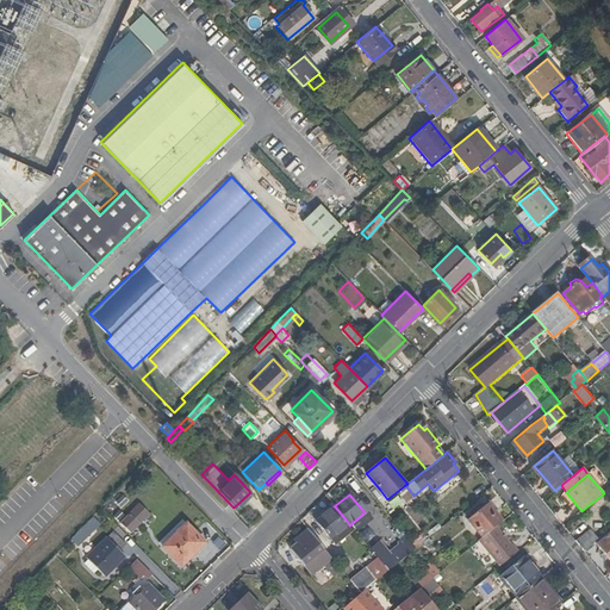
[(136,506),(130,514),(138,523),(145,516),(136,506)]
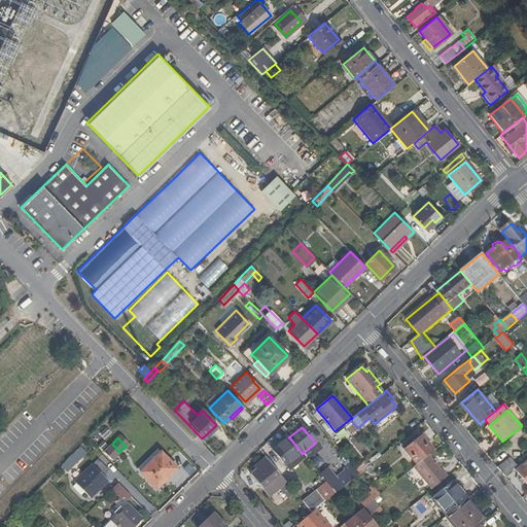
[(299,449),(289,437),(273,451),(285,466),(302,453),(299,449)]
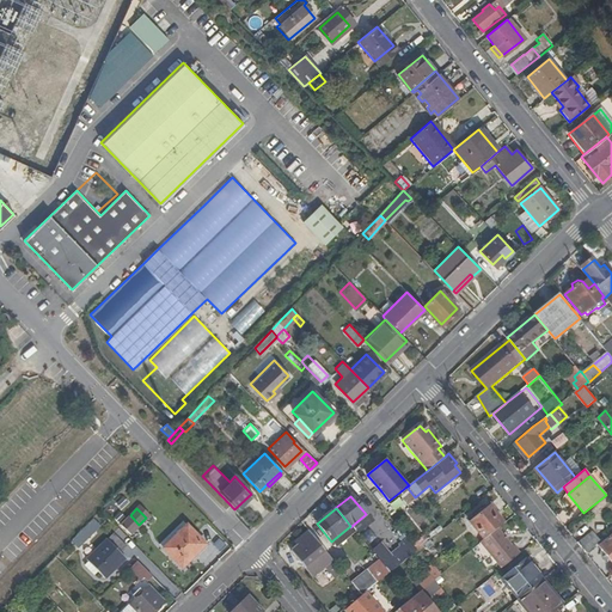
[(502,525),(503,524),(490,508),(470,522),(484,539),(496,530),(502,525)]
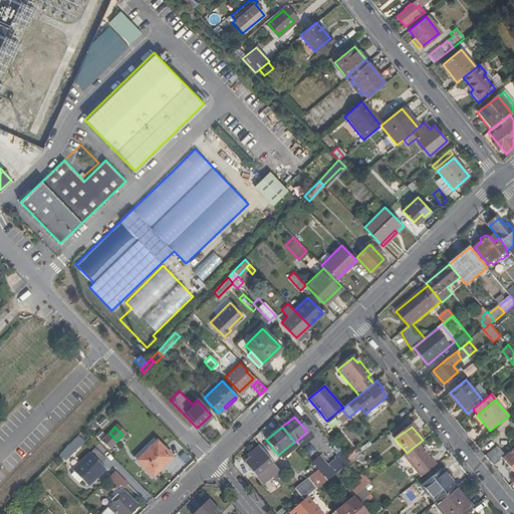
[(116,441),(109,433),(101,441),(108,449),(116,441)]
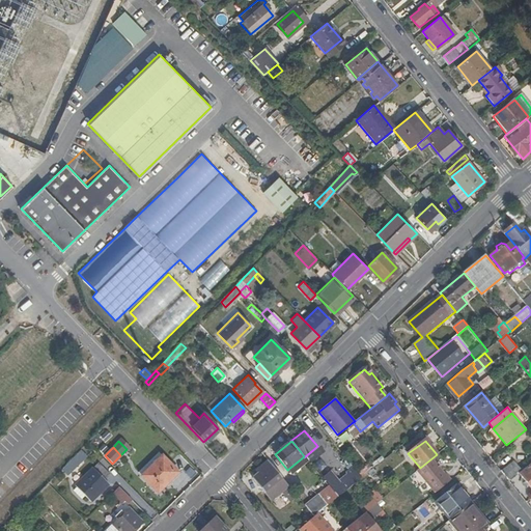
[(80,462),(74,456),(61,469),(66,475),(80,462)]
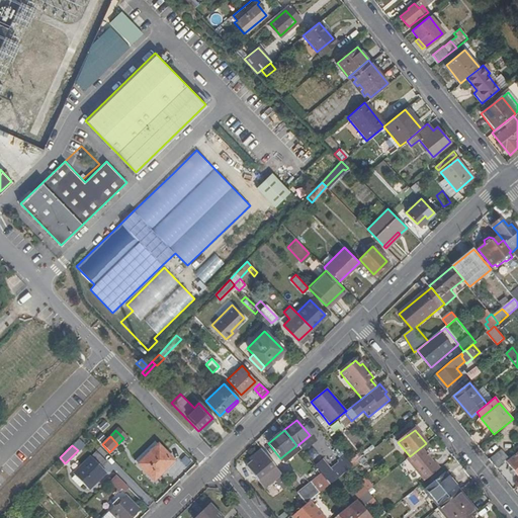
[(148,455),(163,471),(174,460),(158,445),(148,455)]
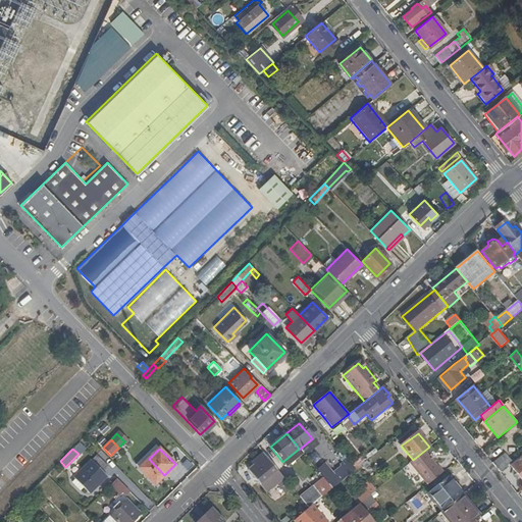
[(427,485),(444,473),(438,467),(436,468),(423,452),(413,460),(409,463),(416,471),(427,485)]
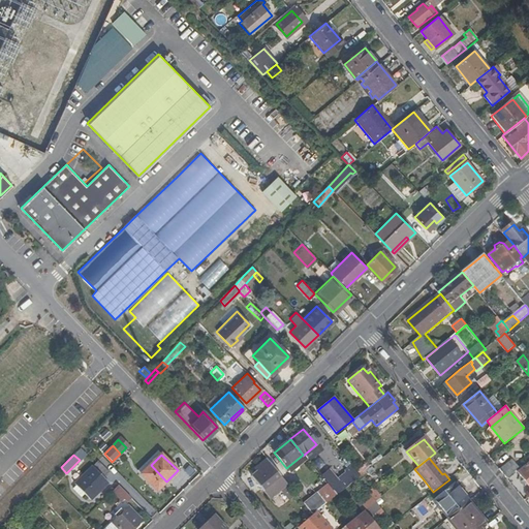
[(500,470),(507,478),(520,468),(514,459),(500,470)]
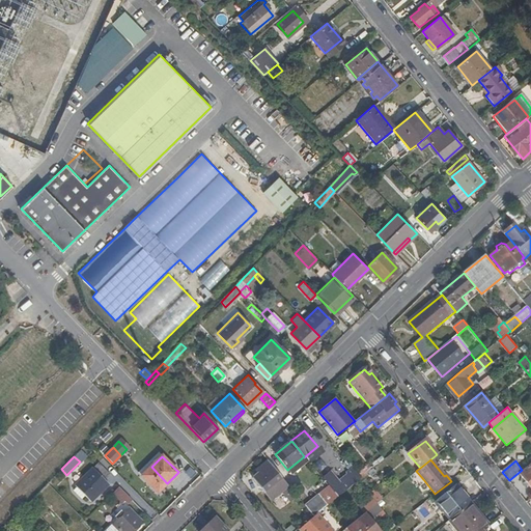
[(288,487),(268,462),(258,470),(260,472),(252,479),(271,502),(288,487)]
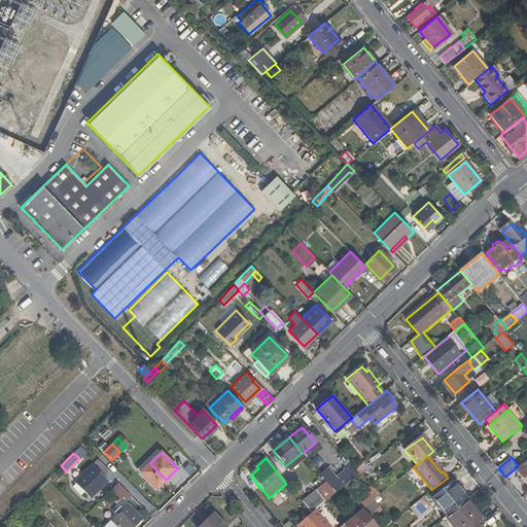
[(108,470),(97,459),(74,483),(76,484),(72,488),(80,495),(83,492),(90,498),(107,481),(103,477),(108,470)]
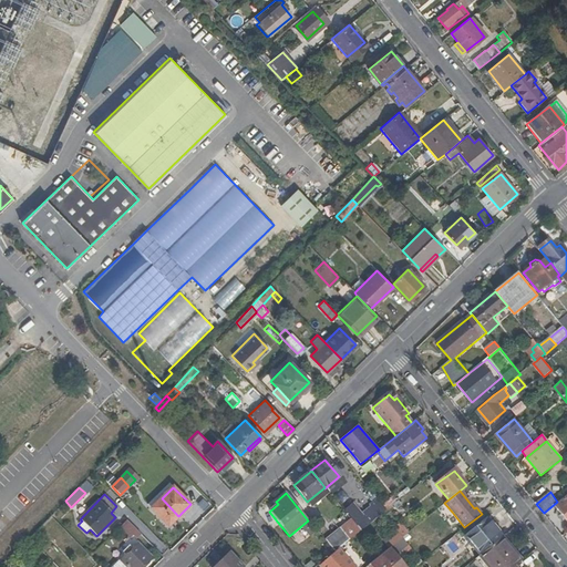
[(566,495),(556,505),(566,518),(566,495)]
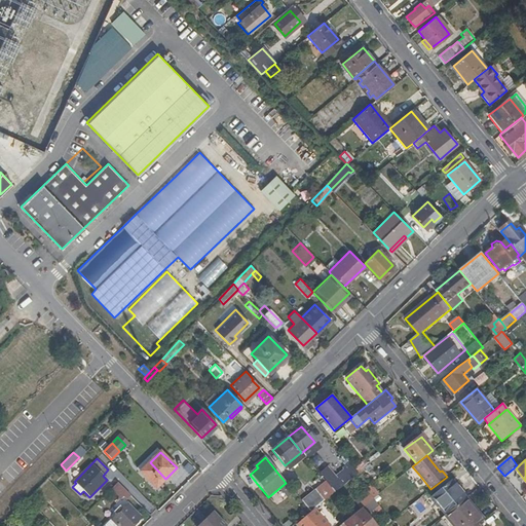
[(363,460),(353,467),(359,474),(364,468),(368,465),(363,460)]
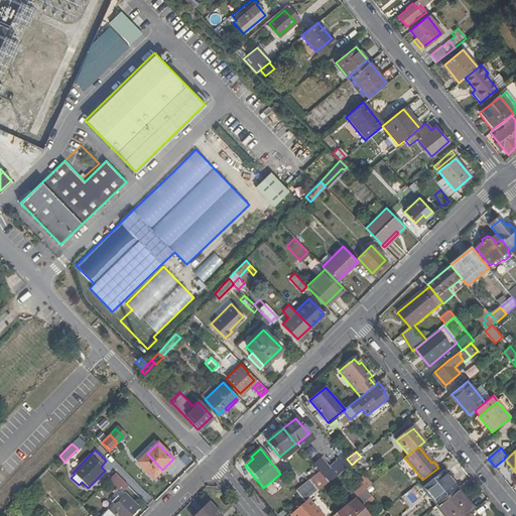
[(153,479),(162,470),(147,454),(138,463),(153,479)]
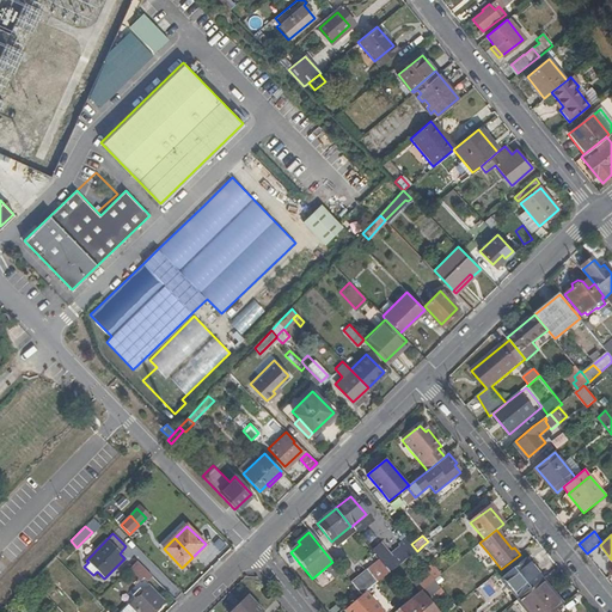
[(502,577),(519,599),(543,580),(531,565),(525,560),(502,577)]
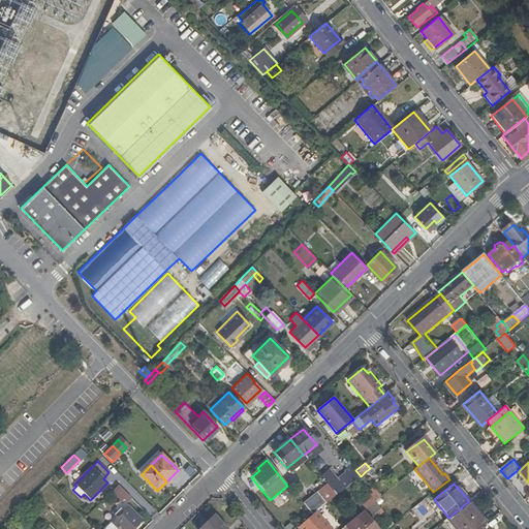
[(334,492),(337,495),(340,493),(334,487),(331,490),(334,492)]
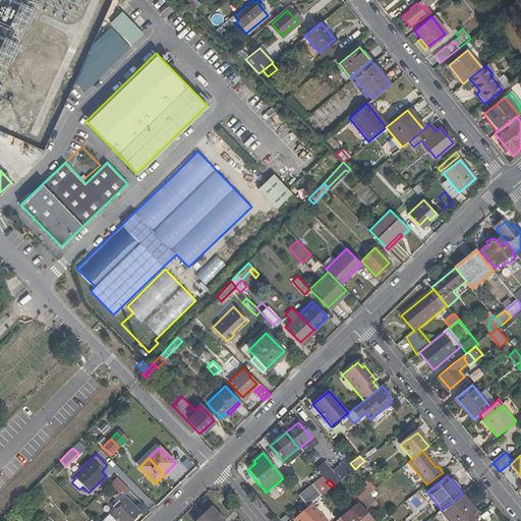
[(366,479),(360,484),(368,495),(374,489),(366,479)]
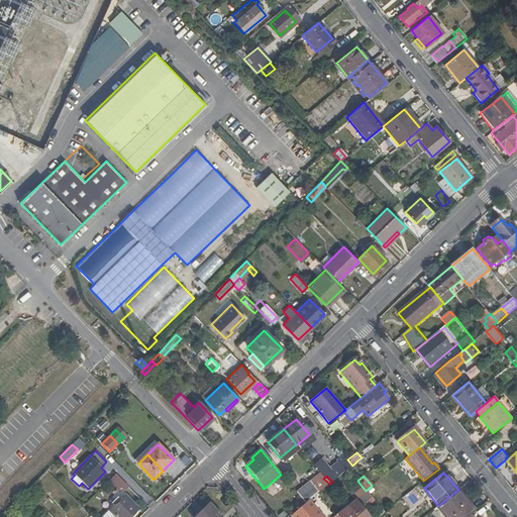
[(458,490),(460,488),(451,476),(448,478),(458,490)]
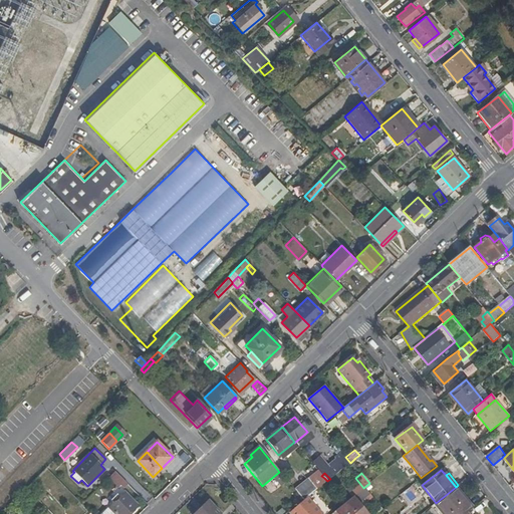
[(312,484),(317,490),(326,482),(327,481),(324,478),(321,476),(320,477),(312,484)]
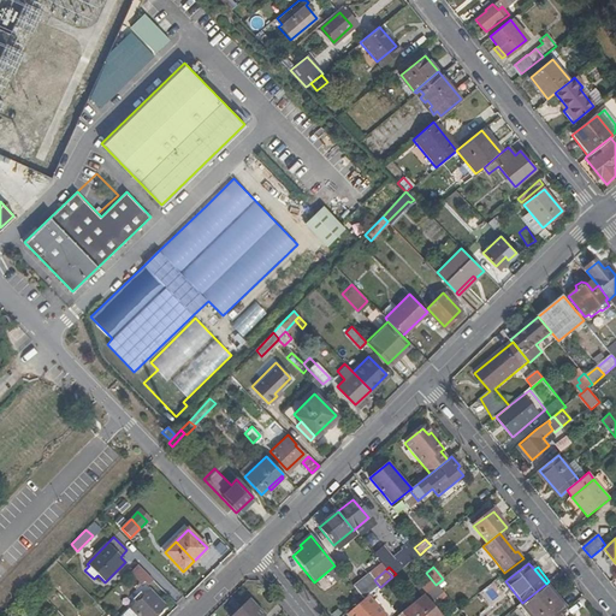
[(71,591),(77,585),(72,580),(66,586),(71,591)]
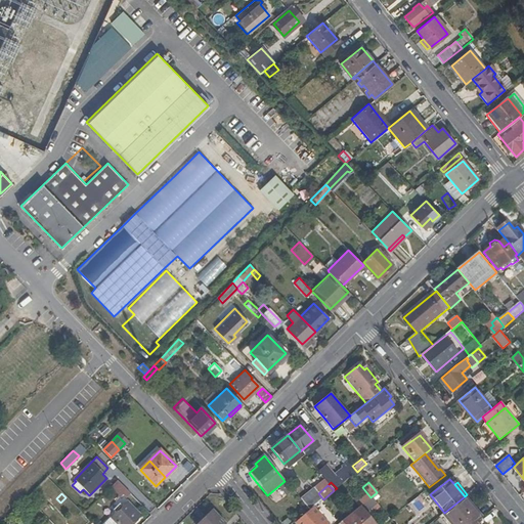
[(450,523),(474,523),(482,518),(465,496),(444,513),(442,514),(450,523)]
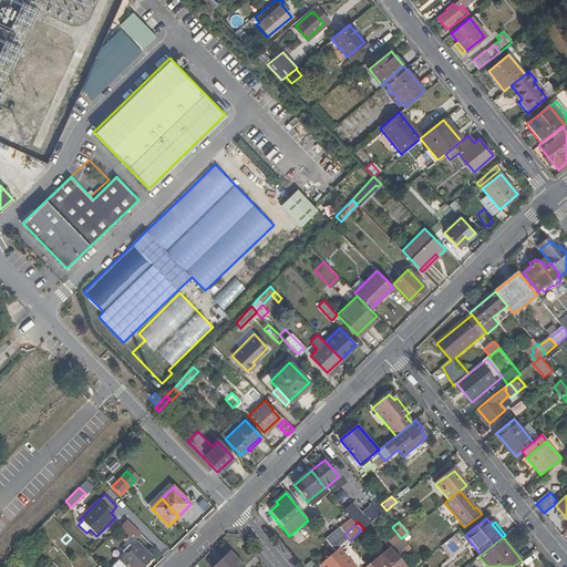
[(320,538),(316,540),(326,554),(330,550),(320,538)]
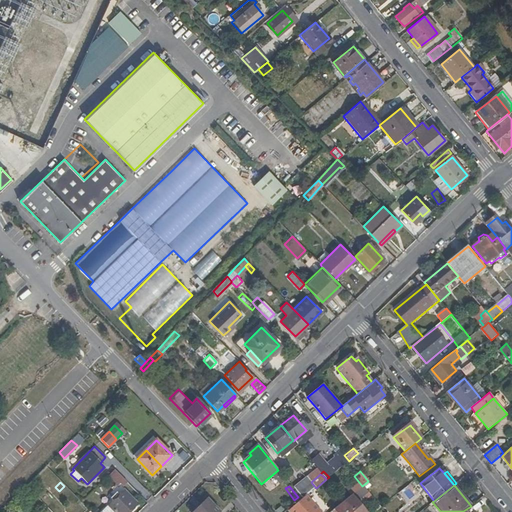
[(353,498),(351,495),(350,496),(346,499),(334,509),(336,511),(364,511),(358,504),(363,500),(369,494),(367,491),(363,486),(359,490),(361,492),(353,498)]
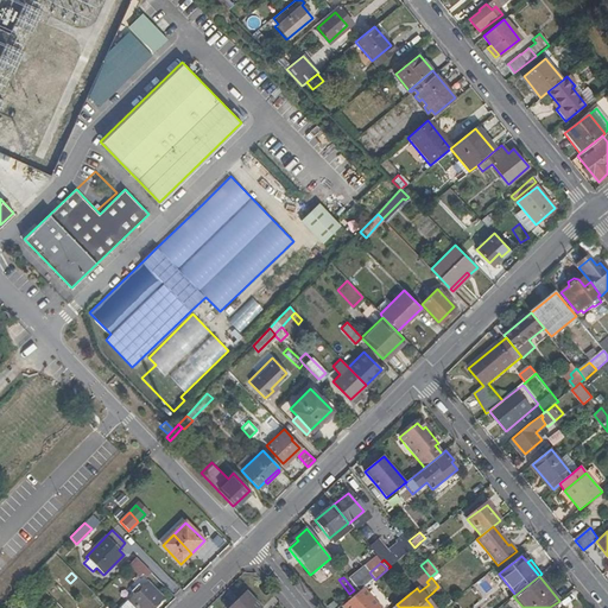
[(420,578),(407,588),(411,593),(416,589),(417,588),(424,582),(420,578)]
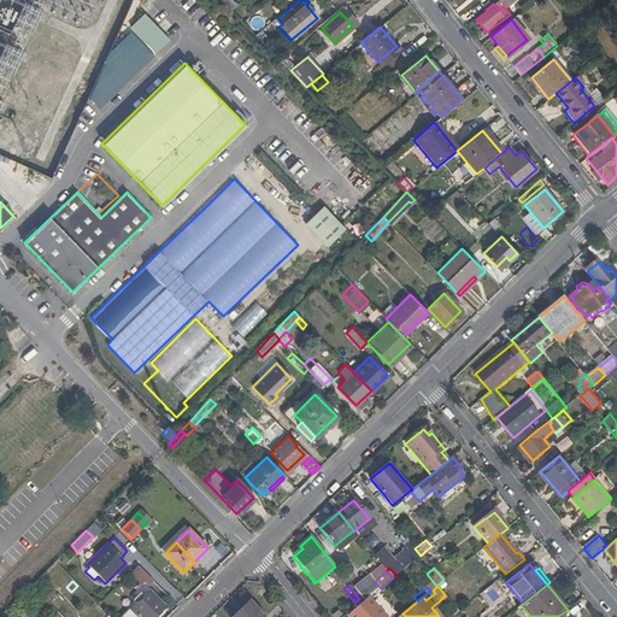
[(153,616),(164,607),(150,592),(123,616),(153,616)]
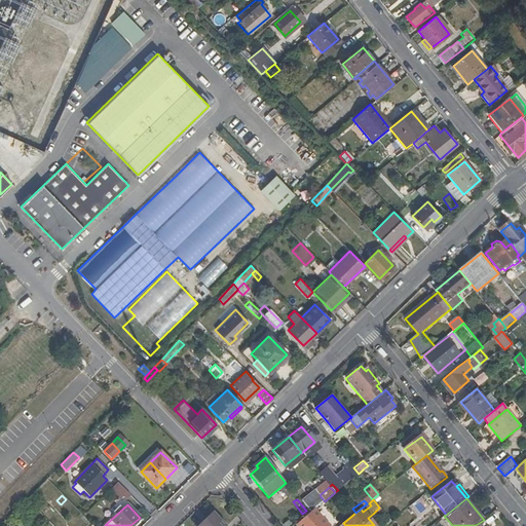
[(379,508),(373,514),(382,525),(385,525),(391,522),(390,521),(384,514),(379,508)]
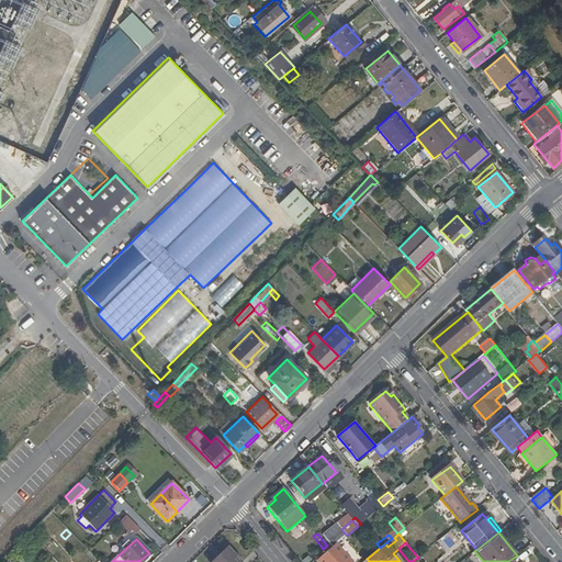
[(327,551),(316,560),(317,561),(351,561),(345,553),(337,543),(332,547),(327,551)]
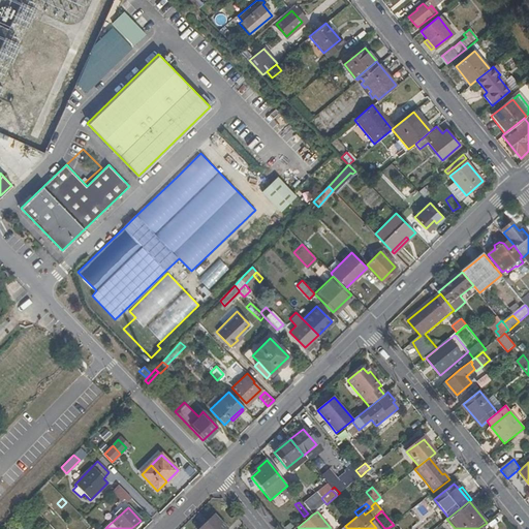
[(386,517),(393,524),(397,521),(391,514),(386,517)]
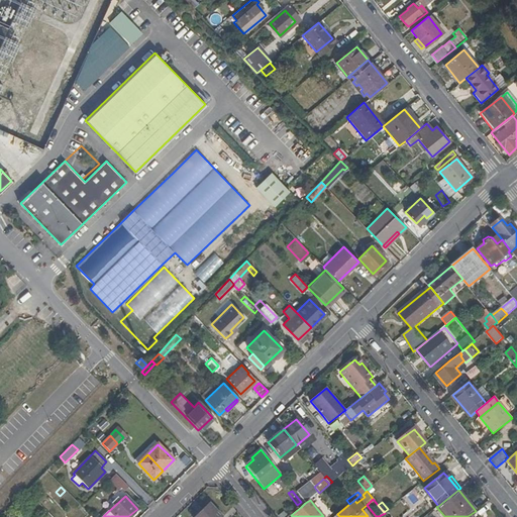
[(221,516),(209,504),(195,516),(221,516)]
